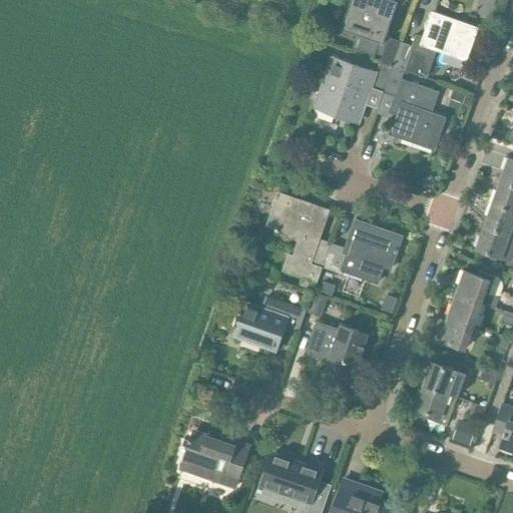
[(394,0),(351,0),(342,28),(358,34),(362,35),(357,50),(374,56),(376,52),(383,55),(381,61),(393,66),(401,42),(389,37),(386,36),(398,1),(394,0)]
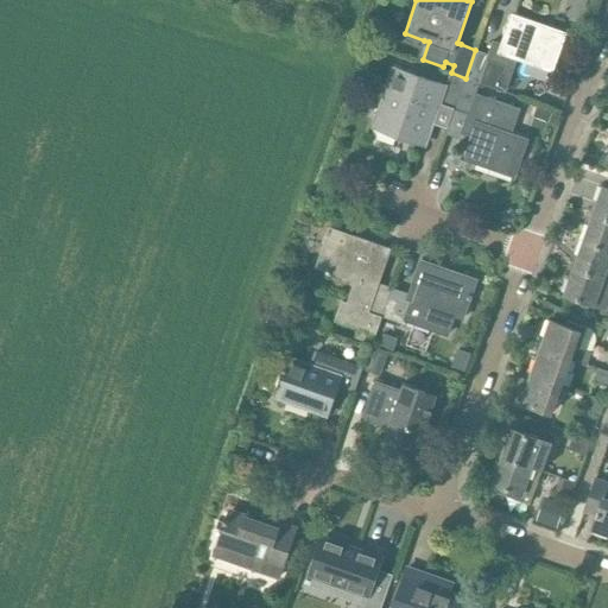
[(475,50),(466,78),(473,81),(480,83),(479,84),(506,93),(514,68),(518,57),(551,69),(563,35),(513,17),(504,45),(493,42),(488,54),(475,50)]
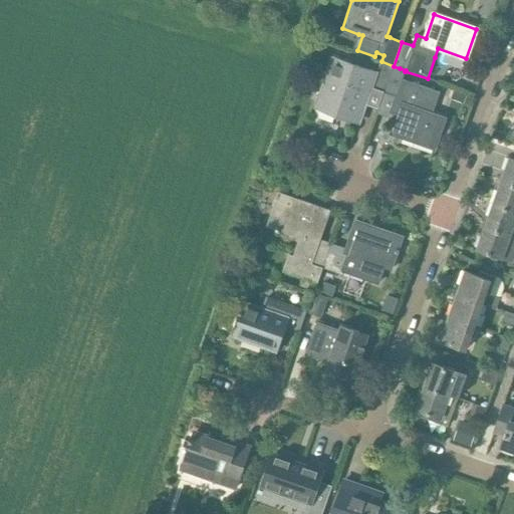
[(333,58),(316,106),(358,121),(359,119),(365,100),(370,87),(384,91),(384,92),(394,66),(381,61),(376,73),(375,72),(333,58)]
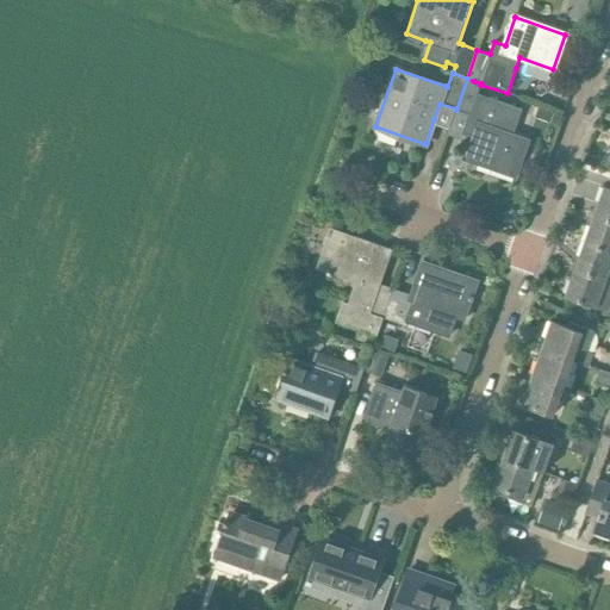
[(467,79),(456,110),(468,113),(462,134),(472,137),(465,157),(515,175),(528,141),(512,136),(522,109),(478,93),(480,85),(481,83),(474,81),(467,79)]
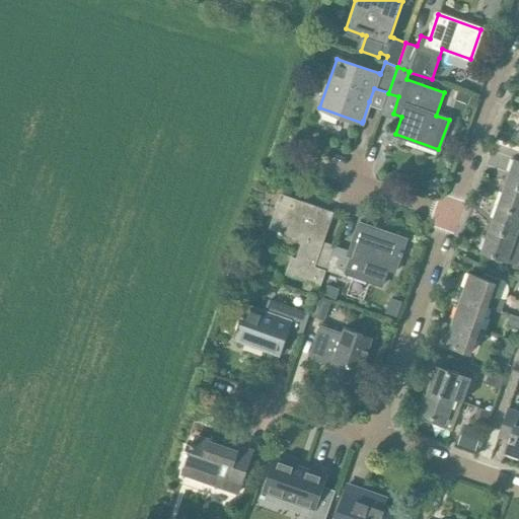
[(457,92),(455,100),(468,105),(470,97),(457,92)]
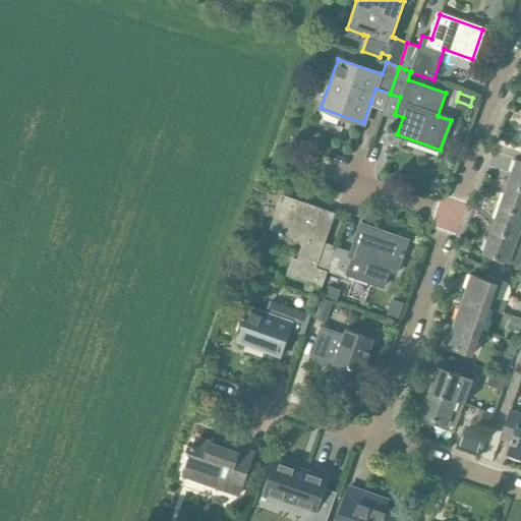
[(509,183),(520,186),(520,161),(517,160),(509,183)]
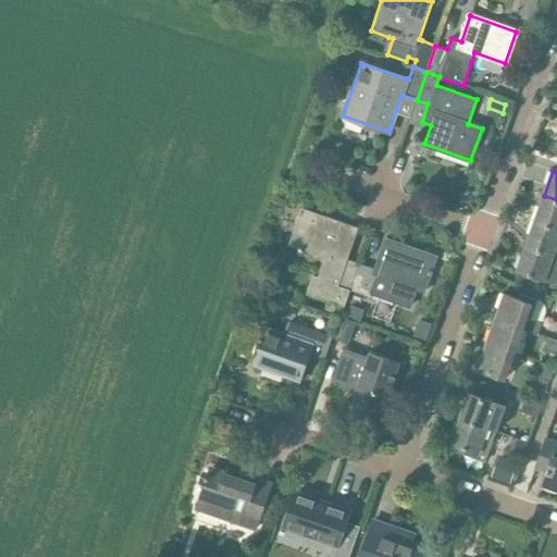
[(556,227),(556,199),(544,196),(535,221),(556,227)]
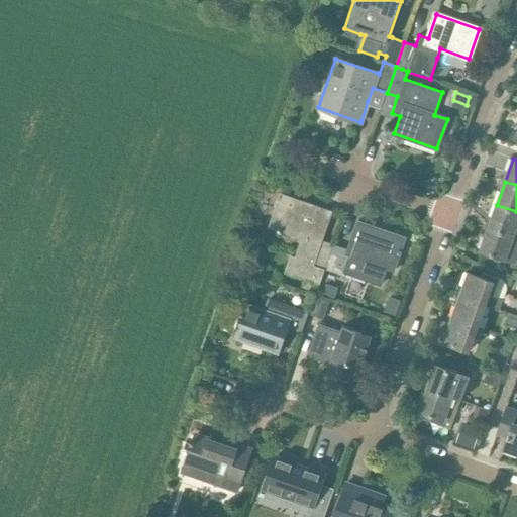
[(325,270),(333,245),(321,241),(331,212),(281,194),(269,228),(301,239),(295,256),(291,254),(284,273),(304,279),(301,289),(310,292),(314,293),(317,284),(320,285),(325,270)]
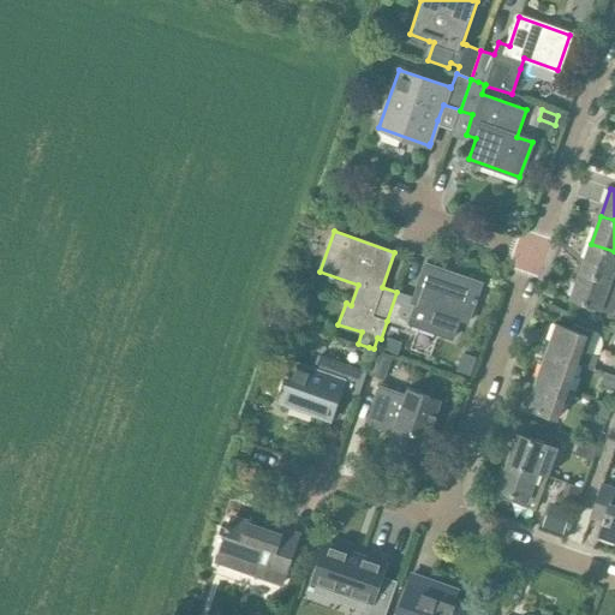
[(614,251),(591,244),(580,272),(614,284),(614,282),(613,281),(614,275),(614,251)]
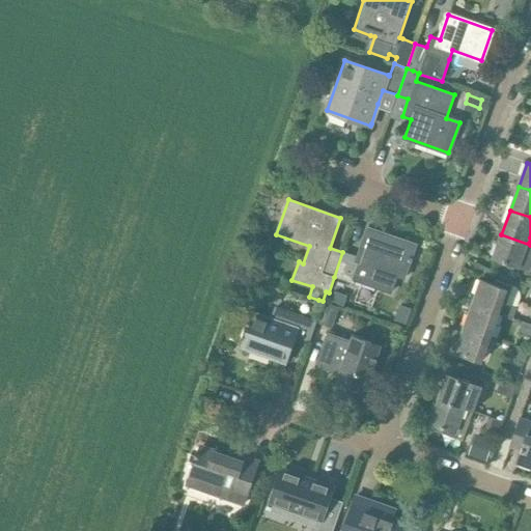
[(334,277),(353,284),(390,297),(395,280),(403,282),(404,278),(417,244),(367,227),(363,242),(357,257),(342,252),(334,277)]
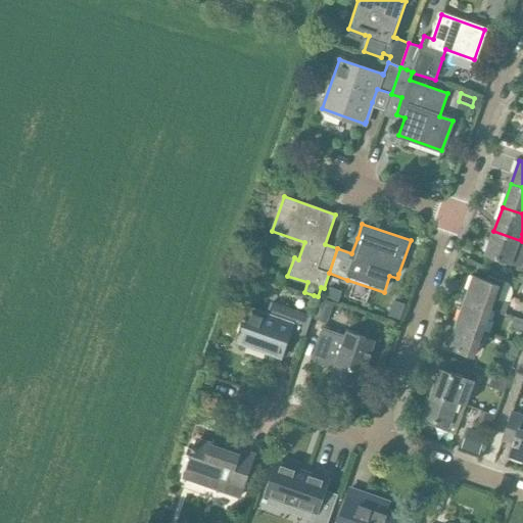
[(522,268),(522,266),(522,241),(493,231),(485,254),(497,258),(498,264),(506,267),(510,263),(522,268)]
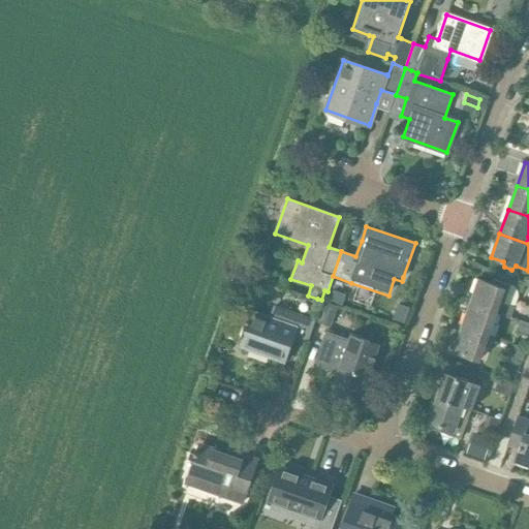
[(471,303),(498,313),(511,317),(519,297),(519,291),(517,287),(514,285),(494,278),(492,283),(479,279),(471,303)]
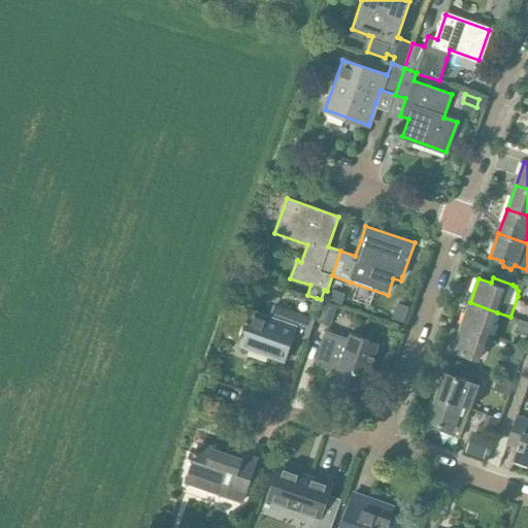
[(332,291),(329,302),(340,306),(344,294),(332,291)]
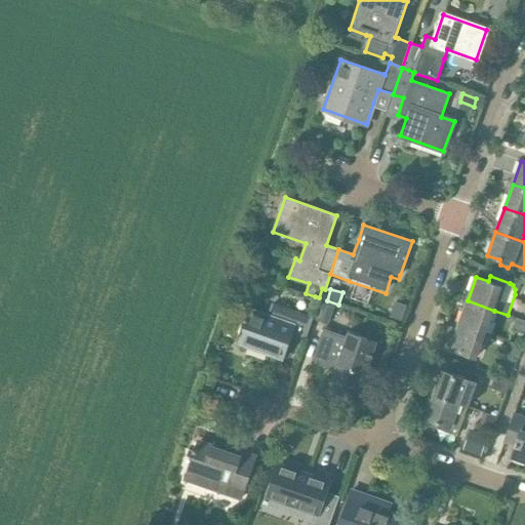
[(327,325),(335,305),(321,299),(314,320),(327,325)]
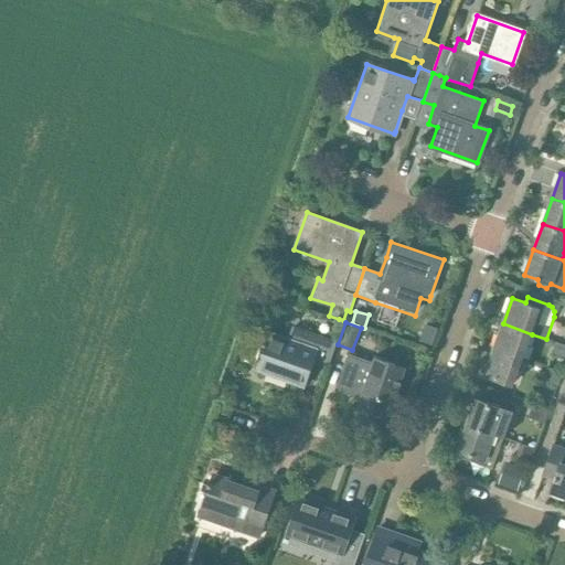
[(523,359),(532,334),(503,323),(494,348),(523,359)]
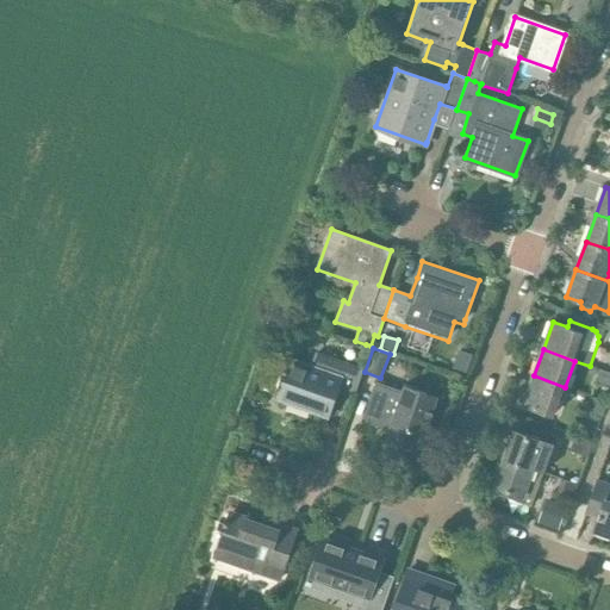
[(363,368),(324,354),(315,352),(311,363),(293,358),(279,397),(312,408),(310,412),(328,418),(340,386),(356,391),(363,368)]
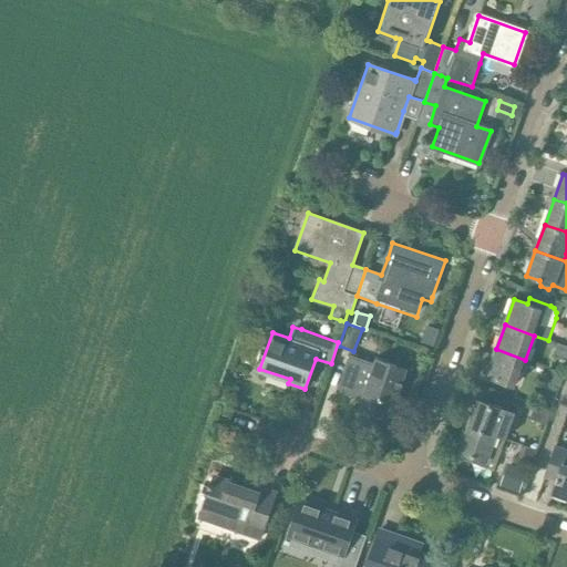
[(566,360),(566,346),(558,343),(554,356),(566,360)]
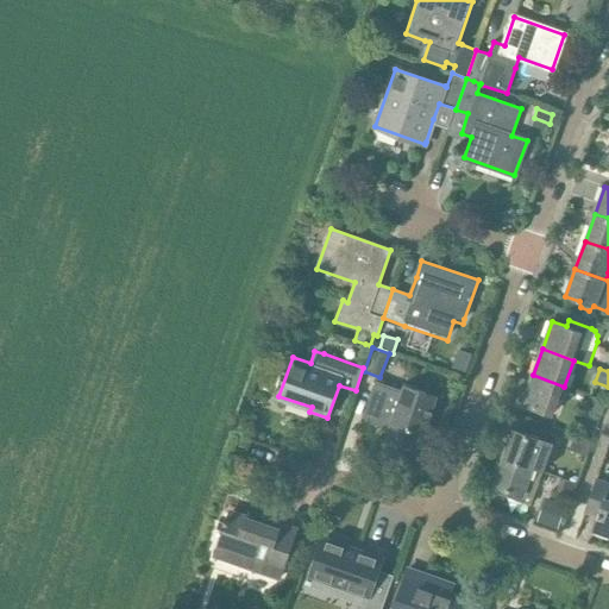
[(554,414),(564,387),(533,375),(522,403),(554,414)]
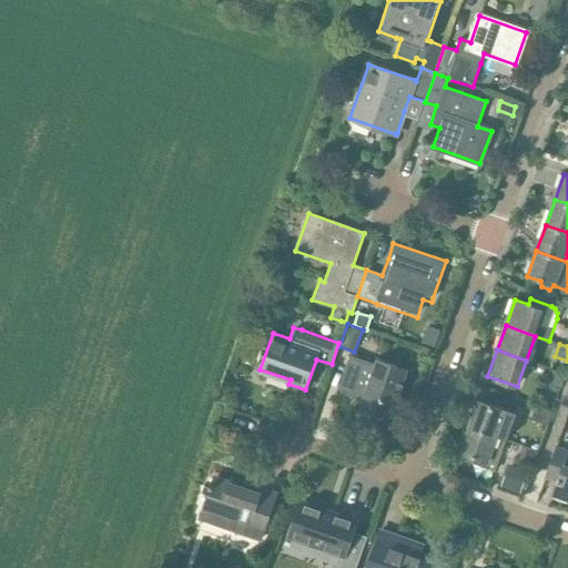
[(374,364),(351,355),(337,391),(363,401),(359,409),(389,419),(408,368),(377,357),(374,364)]
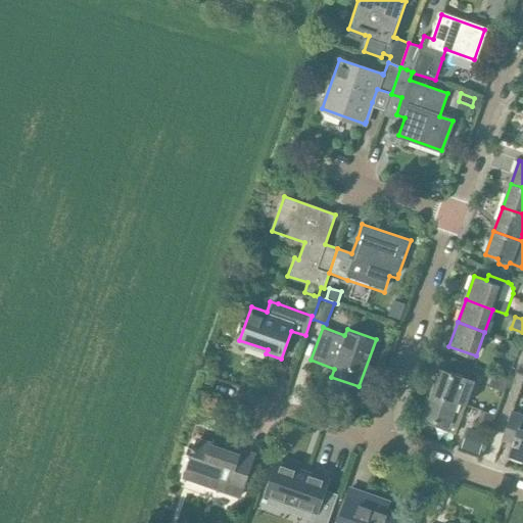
[(517,357),(521,345),(507,340),(503,351),(517,357)]
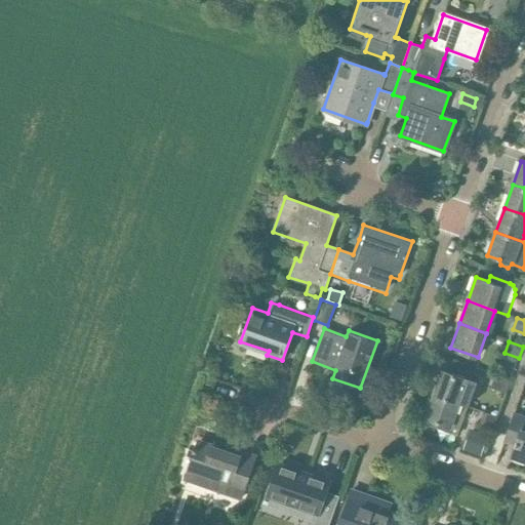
[(442,370),(434,395),(453,401),(454,402),(460,404),(461,404),(468,406),(476,382),(470,379),(442,370)]
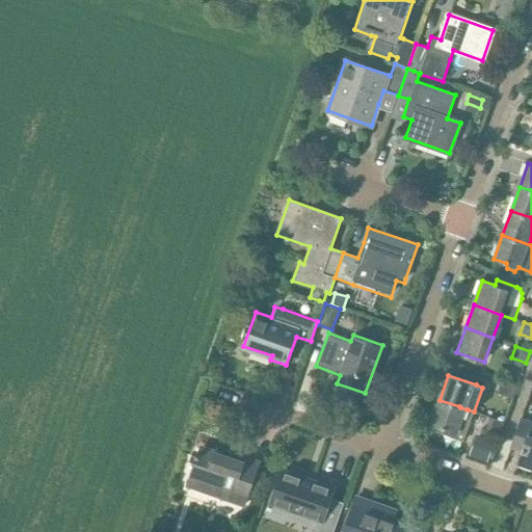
[(512,399),(516,387),(502,381),(498,393),(512,399)]
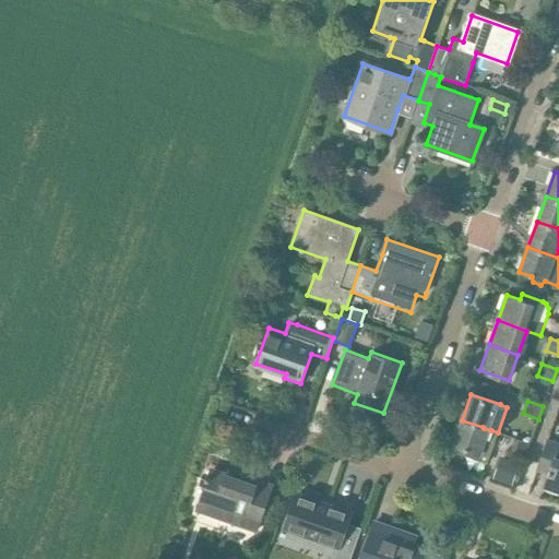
[(462,420),(453,445),(465,450),(464,455),(475,460),(487,464),(498,432),(491,430),(490,430),(484,428),(483,427),(462,420)]
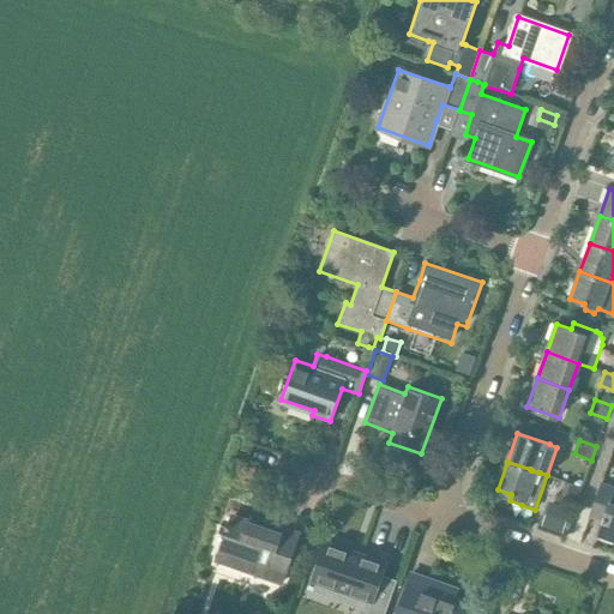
[(577,501),(582,487),(566,482),(561,495),(577,501)]
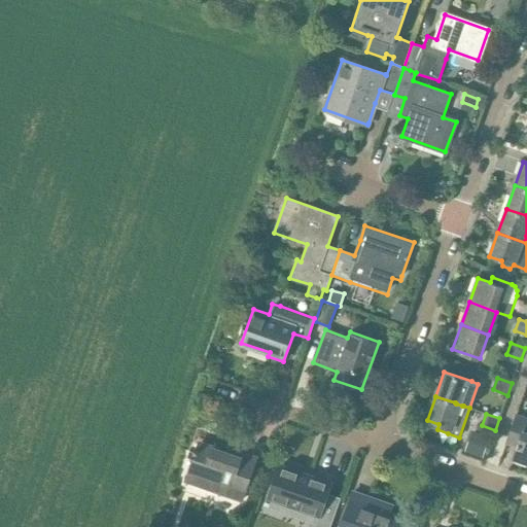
[(526,463),(526,418),(516,416),(506,443),(518,448),(514,459),(526,463)]
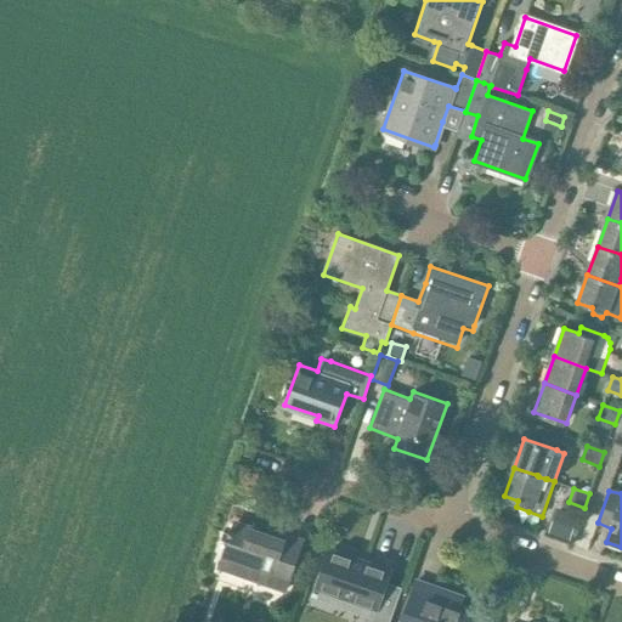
[(557,508),(548,533),(569,541),(577,515),(557,508)]
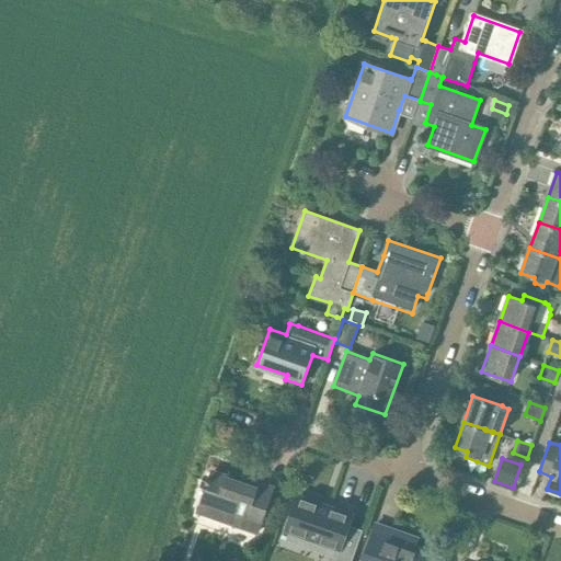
[(258,487),(213,471),(198,514),(256,535),(274,488),(260,482),(258,487)]
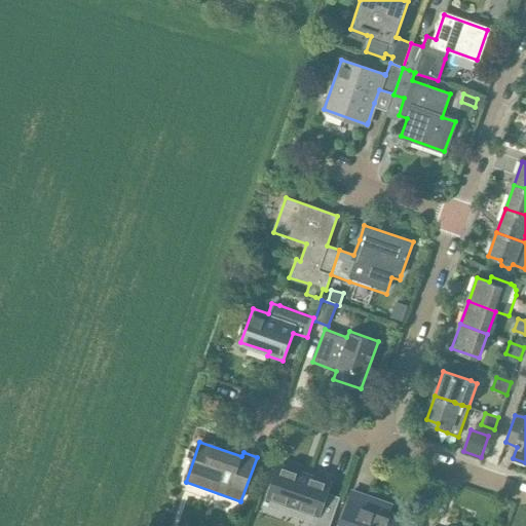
[(278,464),(266,498),(316,517),(315,522),(314,523),(313,525),(328,525),(338,498),(325,493),(329,483),(278,464)]
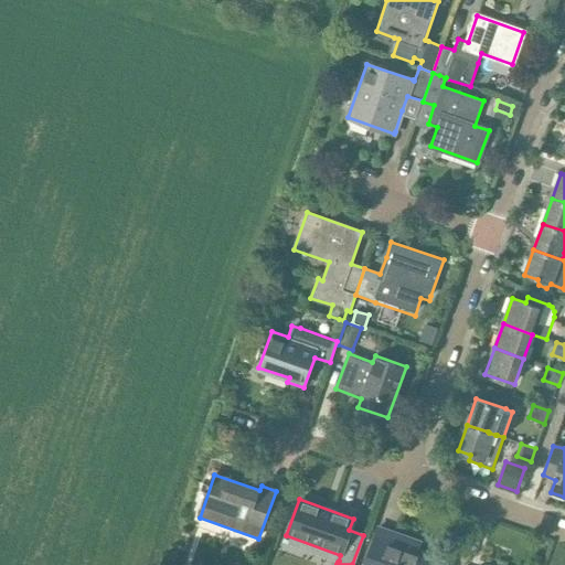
[(430,564),(435,555),(397,542),(400,535),(380,529),(366,564),(430,564)]
